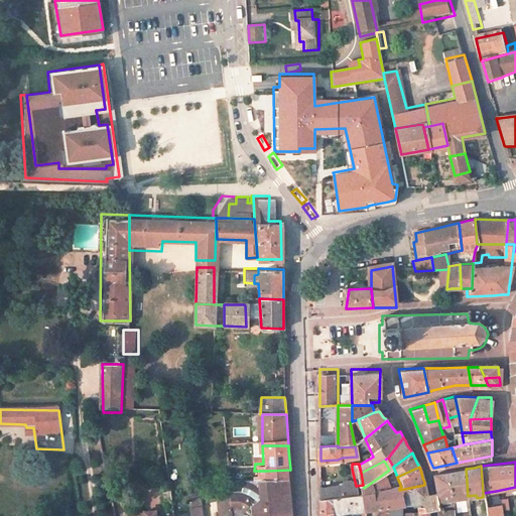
[(468,496),(466,469),(450,473),(452,485),(453,499),(468,496)]
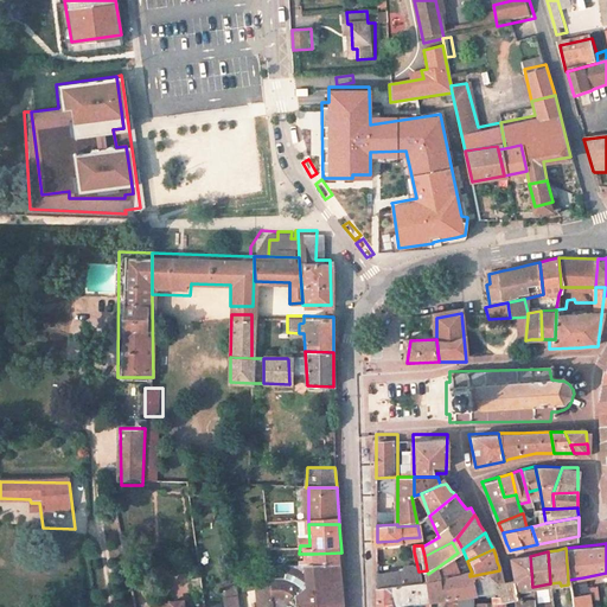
[(289,572),(343,568),(342,561),(342,553),(313,554),(314,562),(287,562),(287,554),(268,554),(269,573),(289,572)]
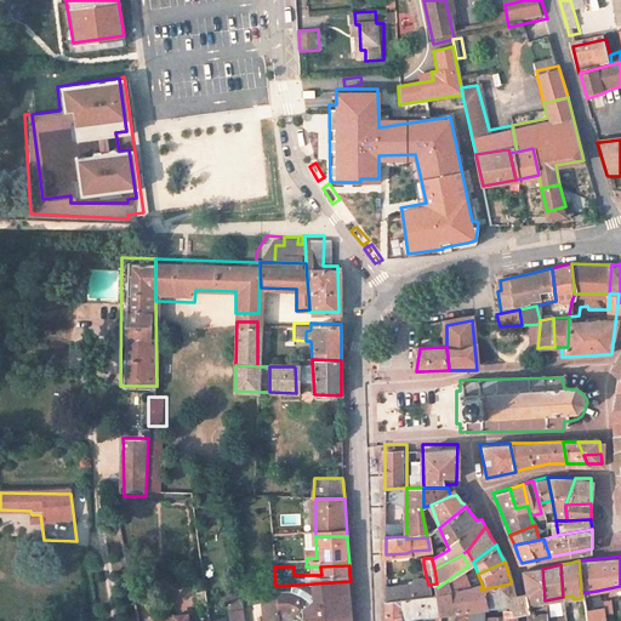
[(543,584),(542,569),(527,571),(527,584),(527,585),(543,584)]
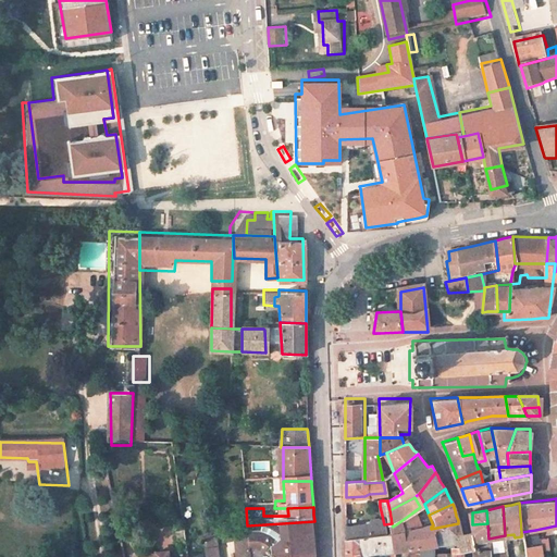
[(418,530),(411,514),(393,527),(394,536),(418,530)]
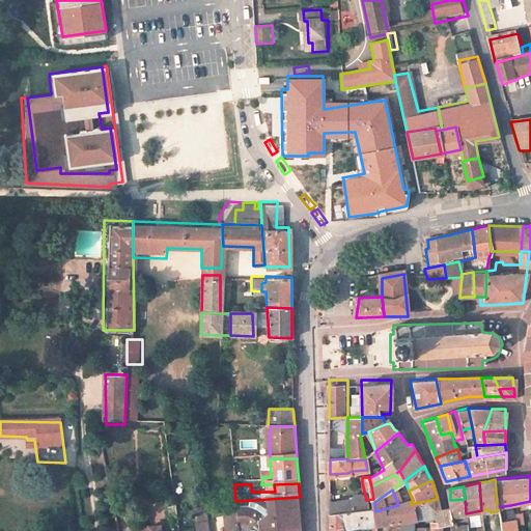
[(210,530),(207,494),(199,494),(199,503),(194,503),(195,530),(210,530)]
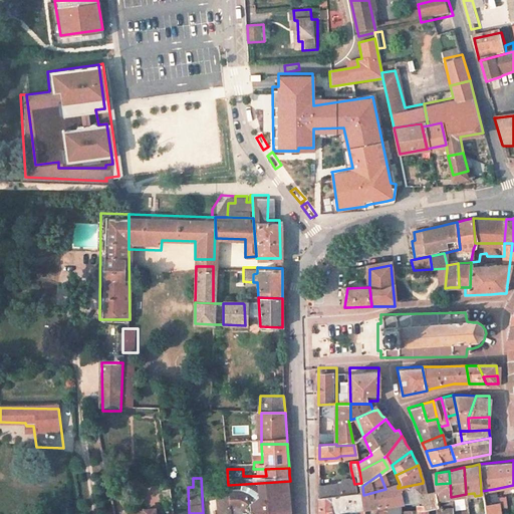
[(292,513),(291,501),(290,481),(245,484),(243,493),(228,490),(230,513),(292,513)]
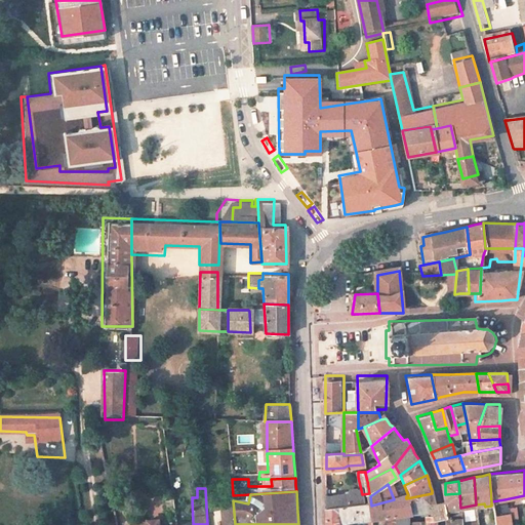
[(371,506),(370,496),(369,493),(362,494),(359,494),(326,494),(326,497),(326,507),(336,507),(371,506)]
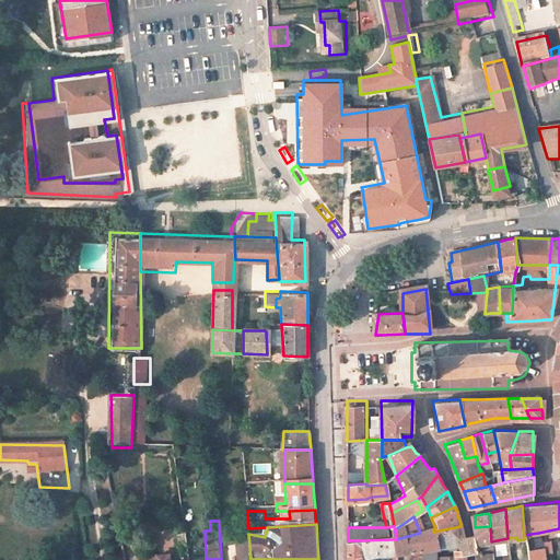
[(463,547),(462,533),(461,526),(433,532),(438,548),(452,546),(454,557),(464,557),(463,547)]
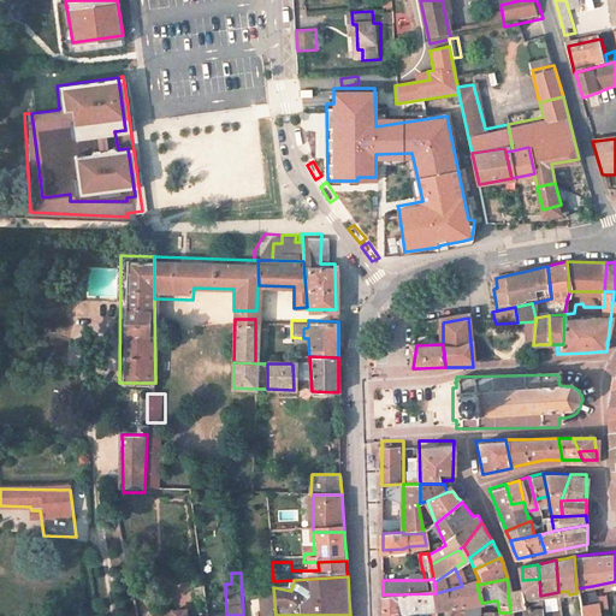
[(540,596),(539,579),(522,580),(522,588),(525,599),(540,596)]
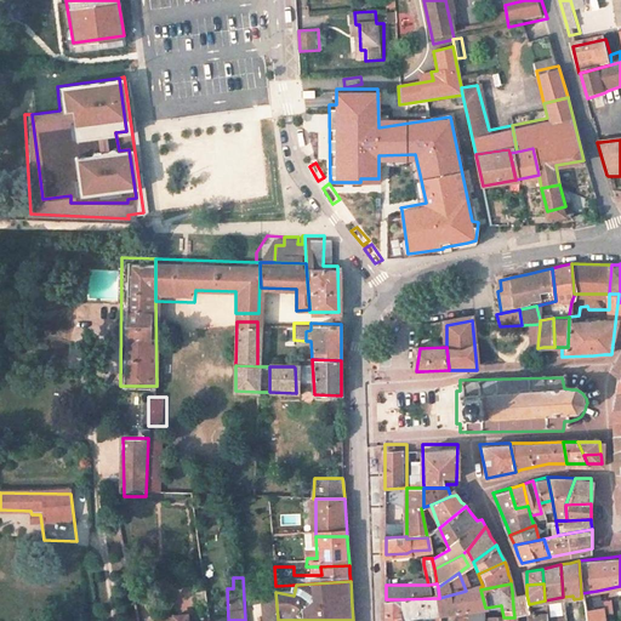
[(485,608),(480,590),(480,587),(466,591),(439,598),(443,615),(482,609),(485,608)]
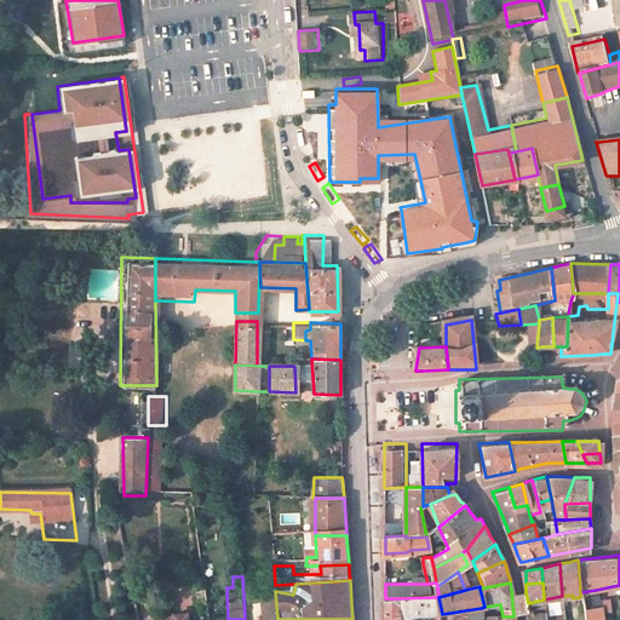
[(277,619),(275,591),(259,592),(259,619),(277,619)]
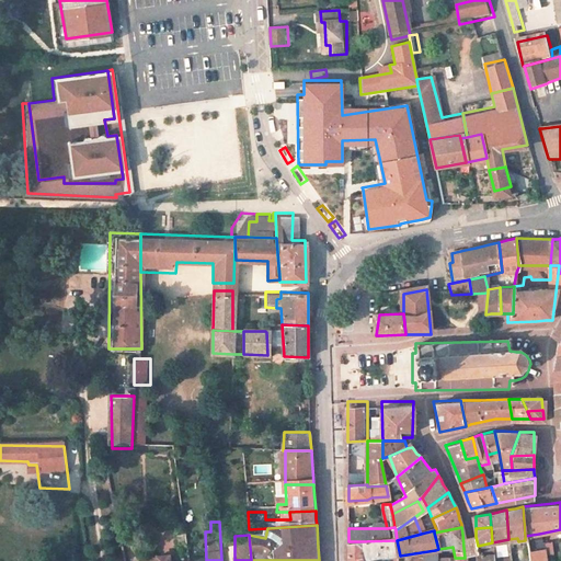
[(400,556),(397,540),(359,541),(363,560),(400,556)]
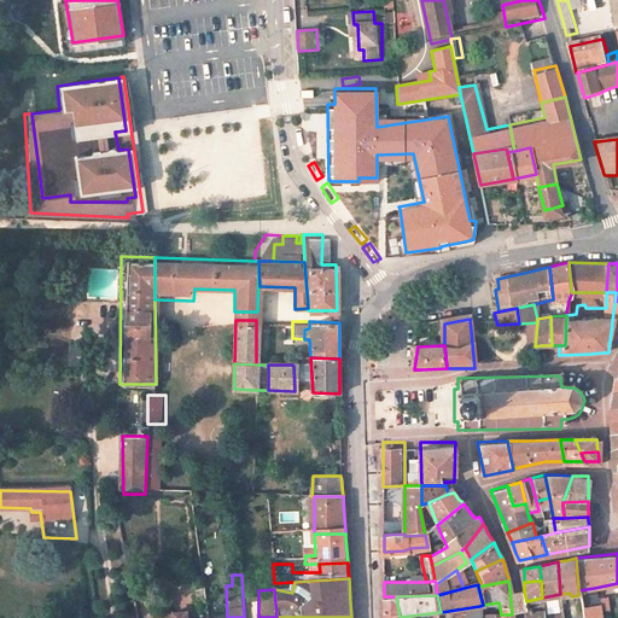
[(400,617),(396,596),(384,596),(384,604),(383,617),(400,617)]
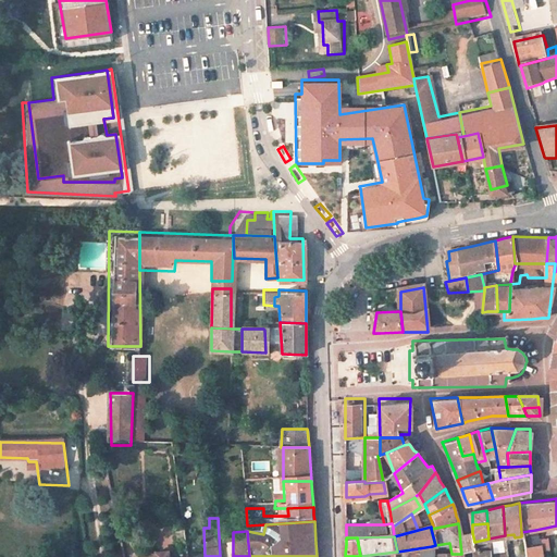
[(539,556),(537,543),(522,544),(522,556),(539,556)]
